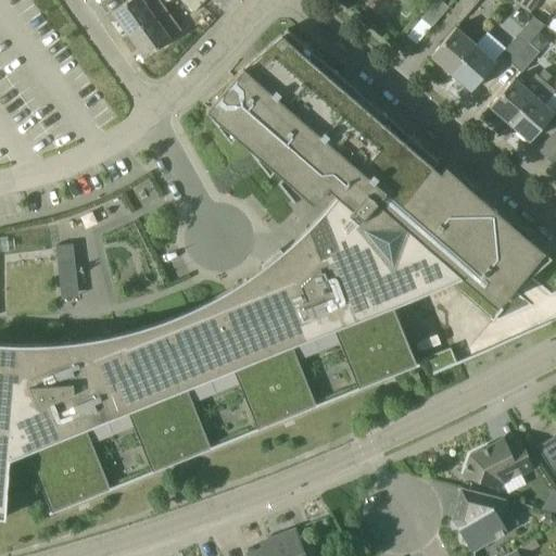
[(129,0),(113,12),(129,35),(166,9),(160,0),(129,0)]
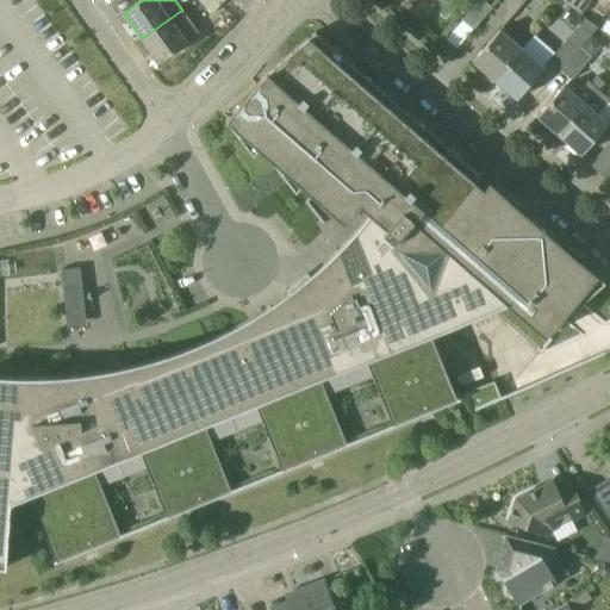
[(198,0),(199,0),(213,14),(225,0),(198,0)]
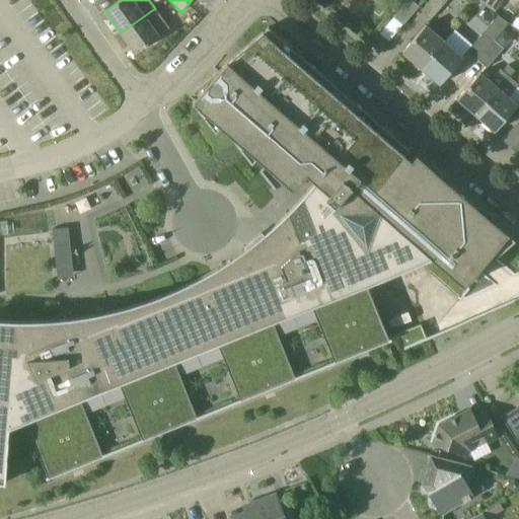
[(419,7),(410,0),(406,0),(392,17),(403,25),(419,7)]
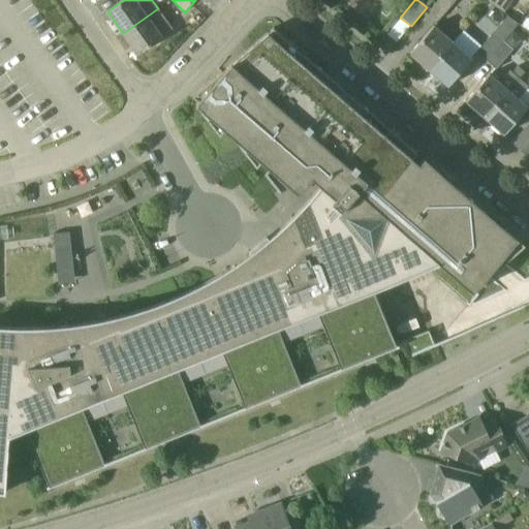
[(456,0),(438,0),(429,11),(438,20),(456,0)]
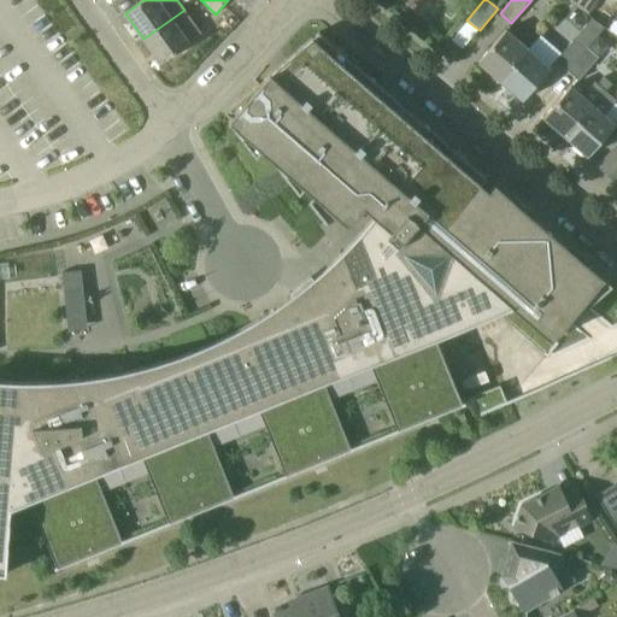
[(581,0),(576,7),(588,15),(597,0),(581,0)]
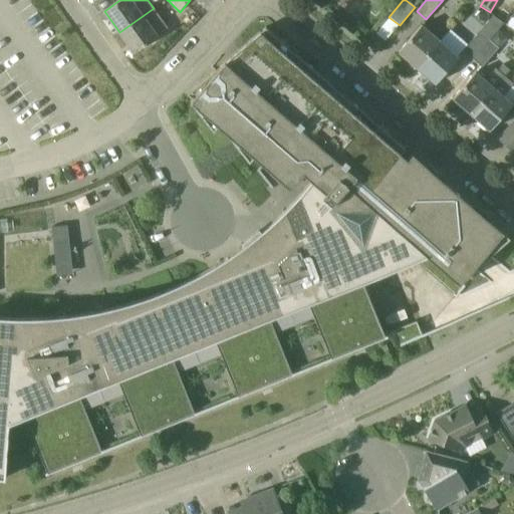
[(169,28),(154,8),(119,32),(135,53),(169,28)]
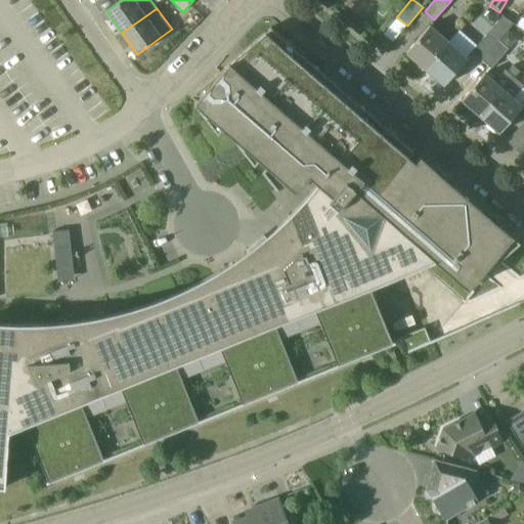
[(197,26),(204,17),(198,12),(190,19),(197,26)]
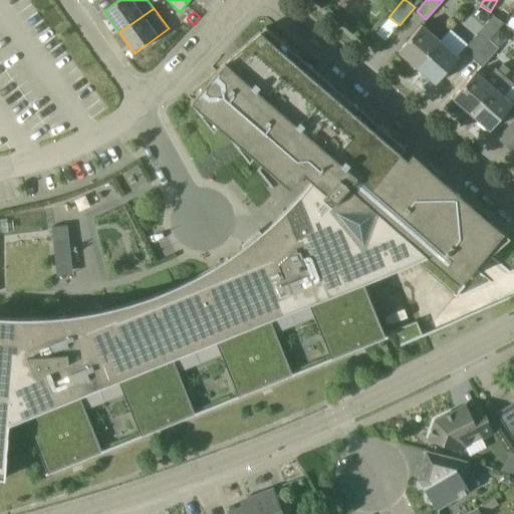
[(503,23),(493,15),(462,50),(472,59),(489,39),(503,23)]
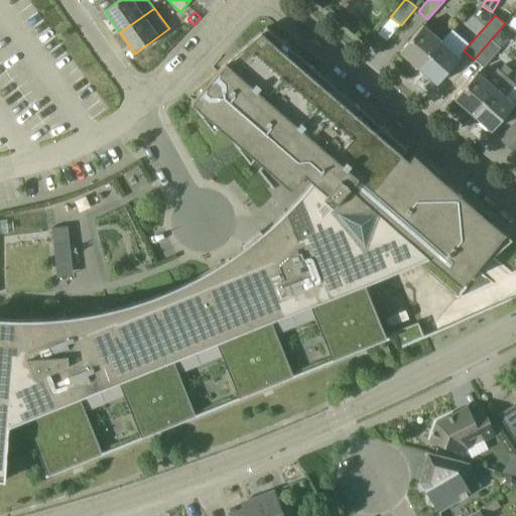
[(442,42),(422,26),(400,52),(419,69),(442,42)]
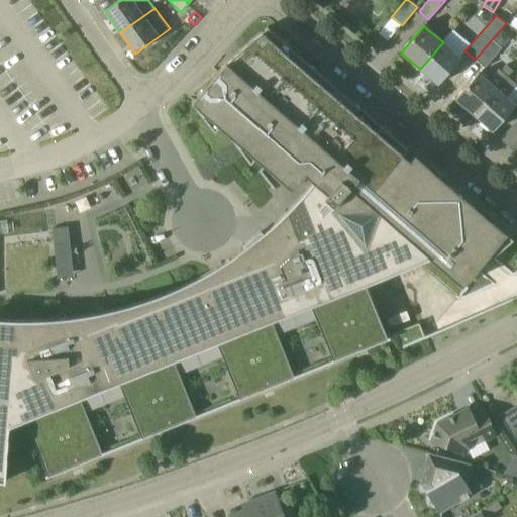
[(174,359),(216,342),(239,398),(237,399),(238,401),(297,378),(296,376),(294,376),(272,320),(310,305),(332,360),(331,362),(331,364),(390,339),(395,337),(400,350),(426,339),(425,337),(419,322),(387,335),(366,283),(417,262),(458,298),(468,288),(463,284),(489,254),(492,257),(508,244),(511,239),(512,240),(513,239),(415,154),(408,164),(401,158),(408,148),(268,27),(263,32),(262,31),(226,62),(218,71),(217,70),(189,94),(194,99),(192,102),(193,103),(215,131),(219,126),(229,134),(251,163),(255,158),(267,167),(280,151),(313,181),(323,189),(313,200),(294,221),(270,243),(266,238),(250,250),(254,256),(242,264),(240,261),(224,271),(200,285),(174,297),(147,307),(120,315),(92,321),(68,325),(67,317),(50,319),(42,319),(27,319),(11,319),(3,319),(0,318),(0,480),(5,481),(9,426),(25,420),(47,476),(45,477),(46,479),(105,454),(104,452),(102,453),(80,398),(118,382),(141,438),(139,438),(140,440),(199,417),(198,415),(196,416),(174,359)]
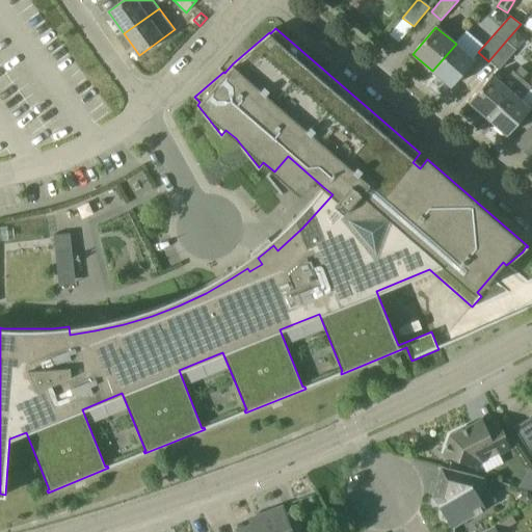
[(525,40),(514,31),(506,41),(515,50),(525,40)]
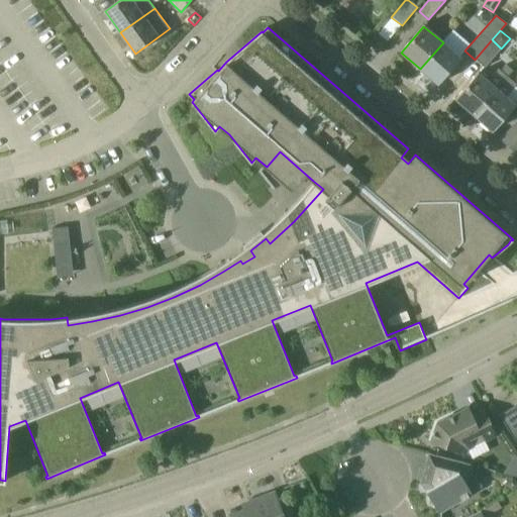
[(485,69),(501,48),(492,39),(475,60),(485,69)]
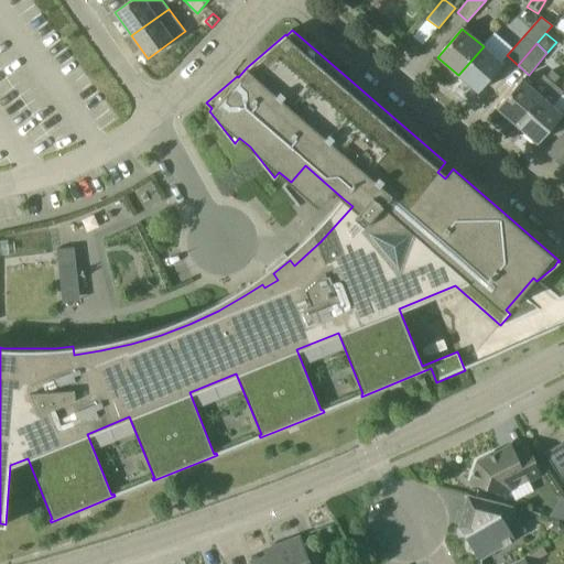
[(503,63),(484,46),(458,75),(478,93),(503,63)]
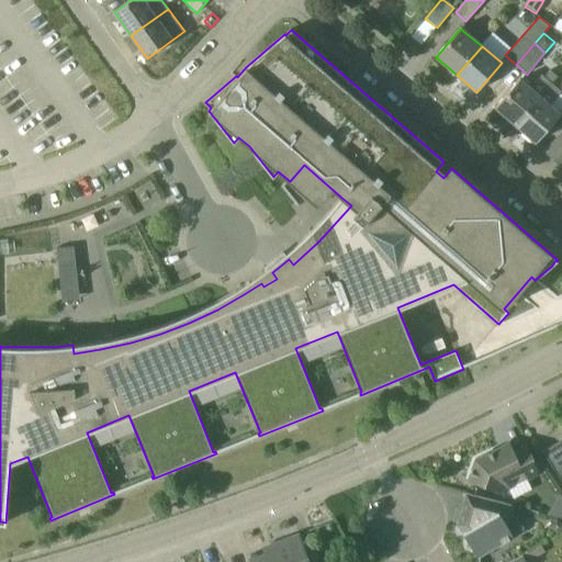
[(540,97),(551,83),(558,77),(550,70),(544,77),(541,75),(530,88),(520,79),(495,108),(516,125),(541,97),(540,97)]
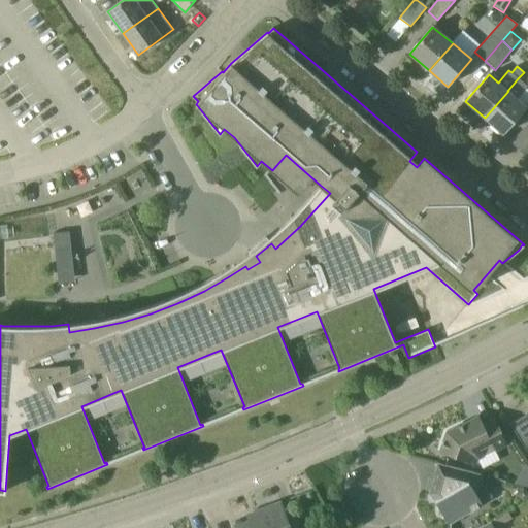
[(518,78),(507,91),(508,91),(485,118),(503,134),(527,107),(517,98),(527,86),(518,78)]
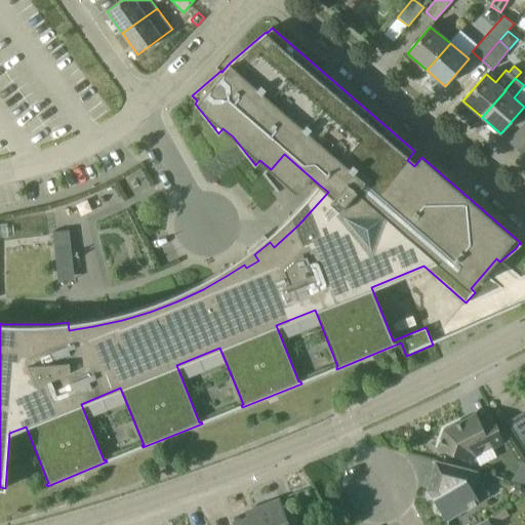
[(524,124),(510,142),(524,155),(524,124)]
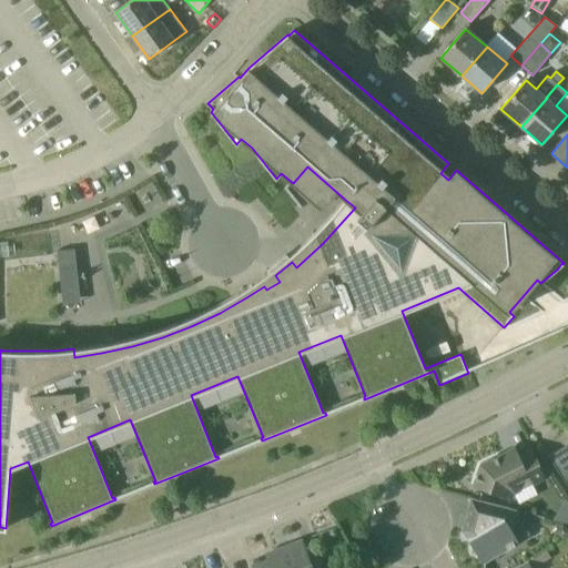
[(306,225),(284,241),(290,250),(312,234),(306,225)]
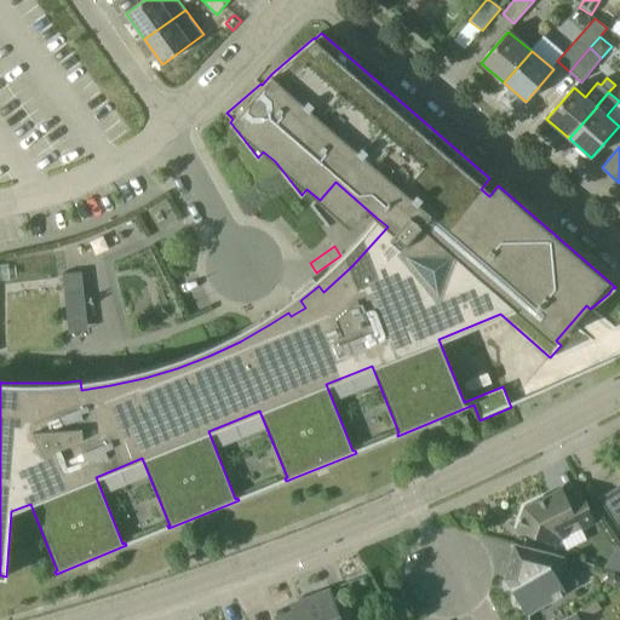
[(64,271),(68,329),(87,329),(85,270),(64,271)]
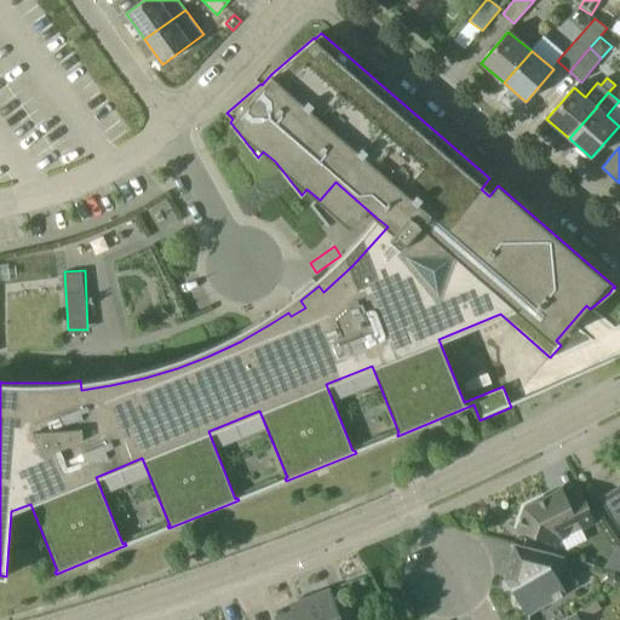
[(619,483),(598,498),(619,530),(619,483)]
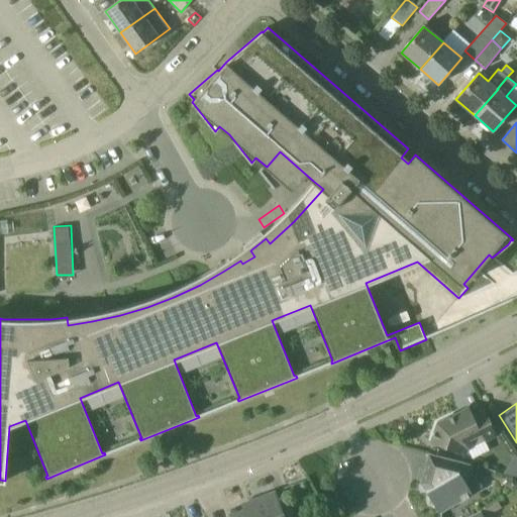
[(484,408),(473,414),(469,407),(437,422),(430,442),(467,454),(468,449),(497,434),(484,408)]
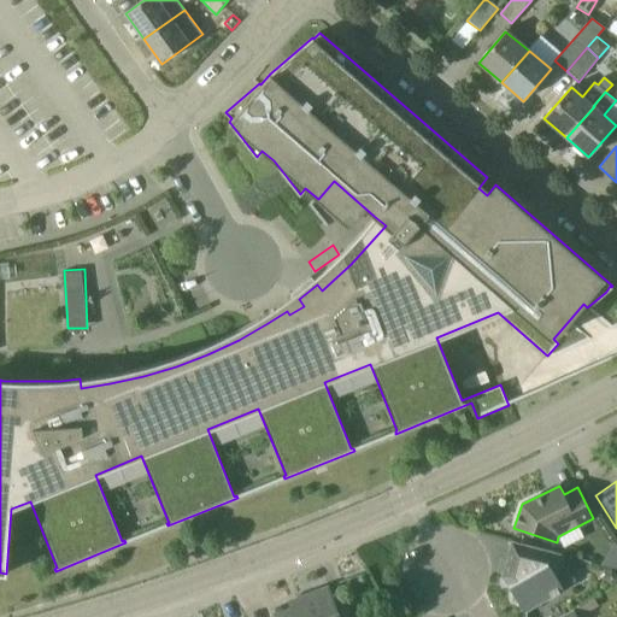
[(503,576),(513,593),(511,601),(519,604),(523,611),(563,588),(575,580),(560,557),(560,554),(512,541),(503,576)]
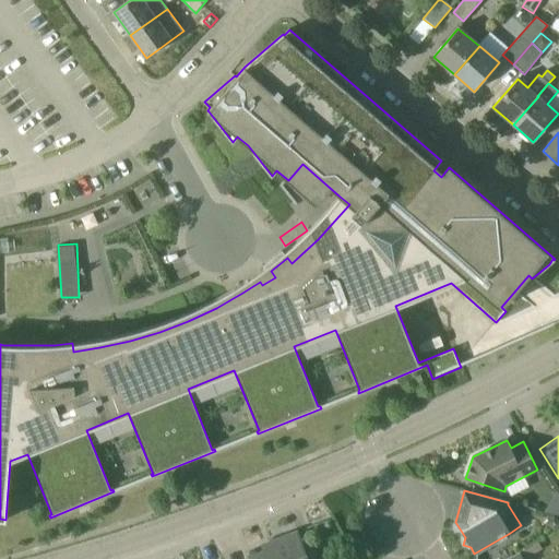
[(546,524),(554,531),(558,525),(558,521),(554,515),(546,524)]
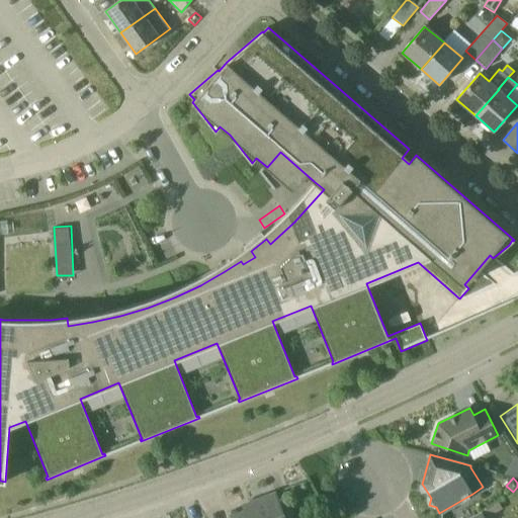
[(284,517),(275,492),(250,502),(252,507),(229,516),(229,517),(284,517)]
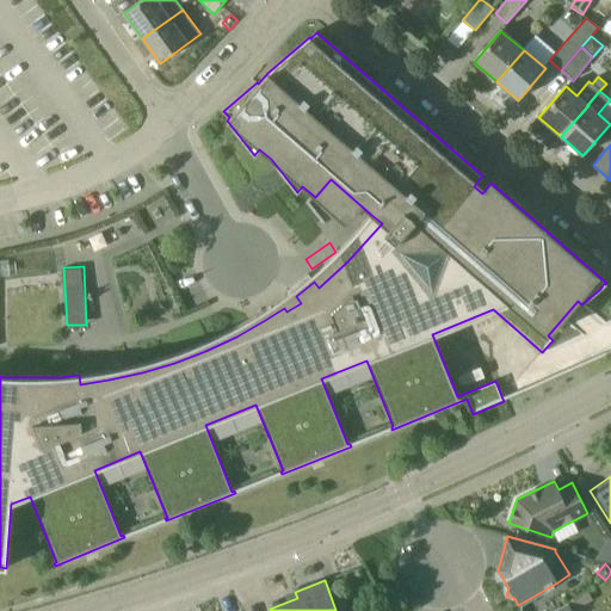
[(567,604),(572,610),(582,610),(581,608),(575,598),(567,604)]
